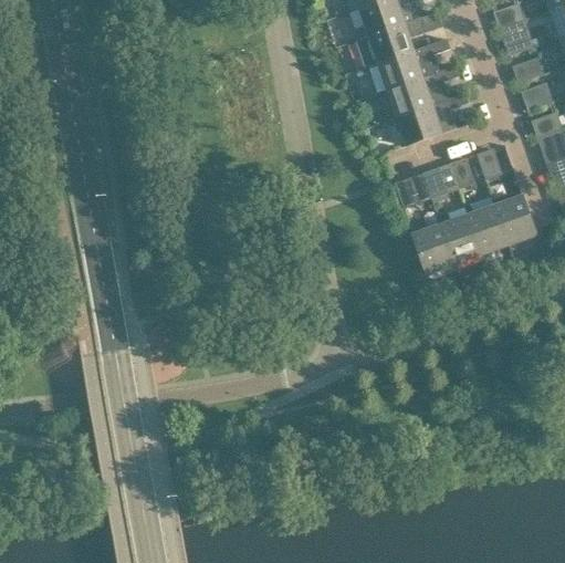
[(403,22),(419,17),(415,3),(411,4),(410,0),(379,0),(359,7),(369,34),(403,22)]
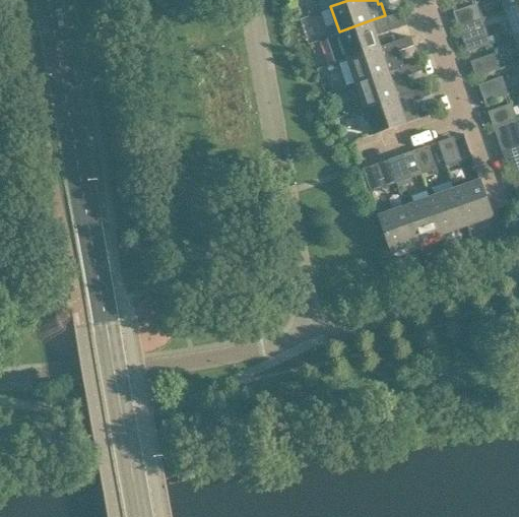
[(453,10),(458,25),(481,16),(475,2),(453,10)]
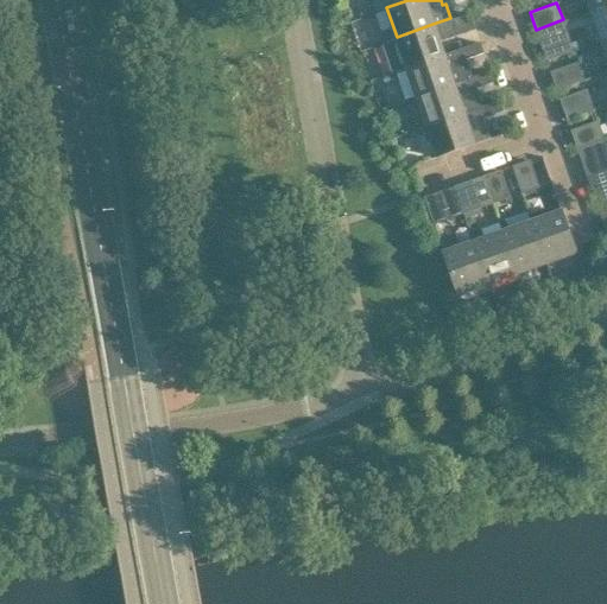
[(606,2),(592,8),(601,38),(606,36),(606,2)]
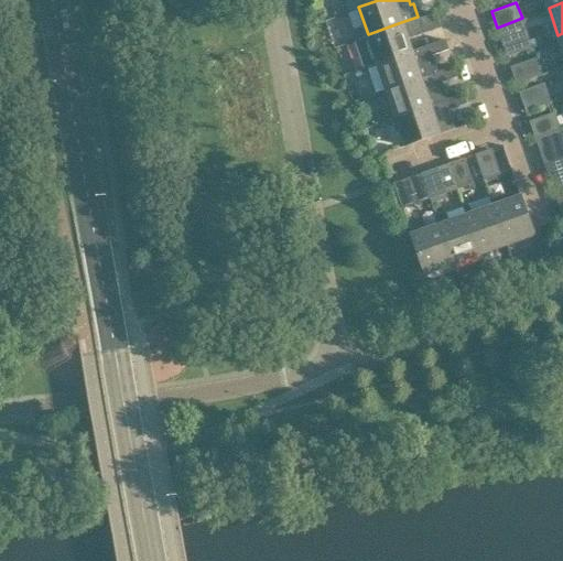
[(364,66),(377,61),(411,50),(411,49),(404,32),(414,29),(417,33),(441,25),(435,10),(418,17),(401,22),(368,34),(354,39),(364,66)]
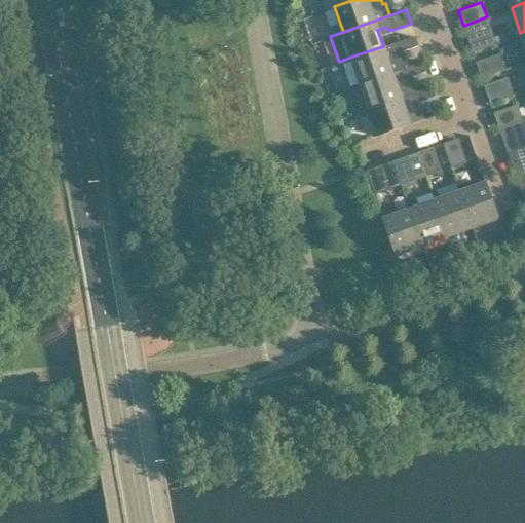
[(470,42),(473,50),(495,42),(492,34),(470,42)]
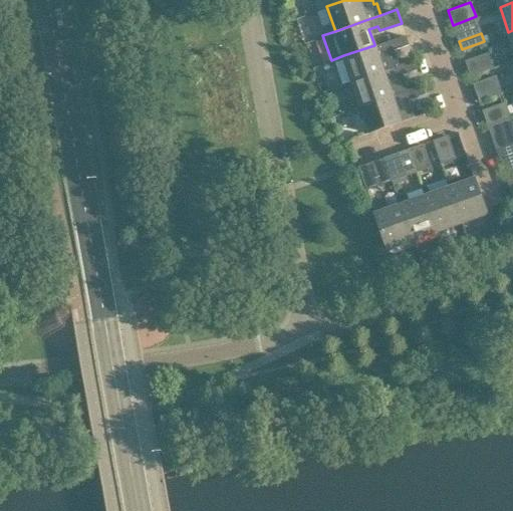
[(343,55),(352,80),(382,70),(382,69),(399,63),(394,48),(408,43),(405,35),(406,35),(405,34),(374,44),(374,45),(343,55)]
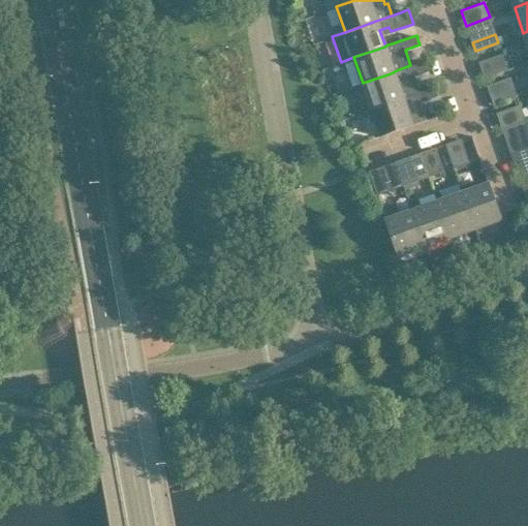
[(478,61),(484,76),(507,68),(502,53),(478,61)]
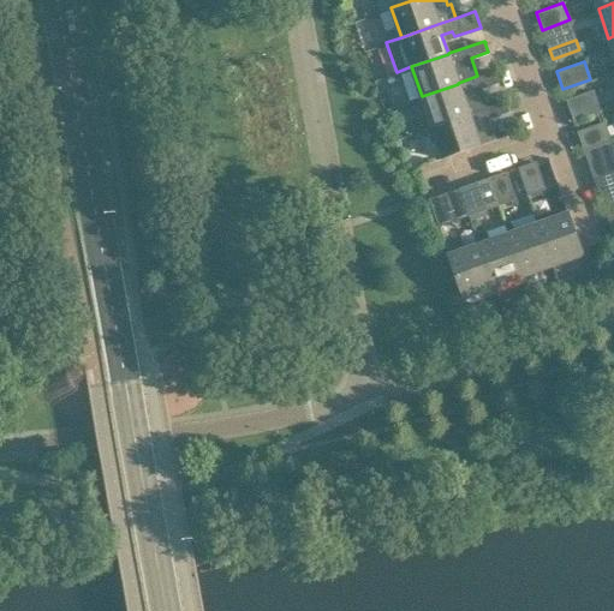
[(422,96),(431,126),(469,113),(468,113),(482,108),(506,100),(505,100),(487,106),(481,91),(478,93),(477,88),(498,81),(494,71),(495,71),(495,70),(477,76),(458,83),(458,84),(422,96)]
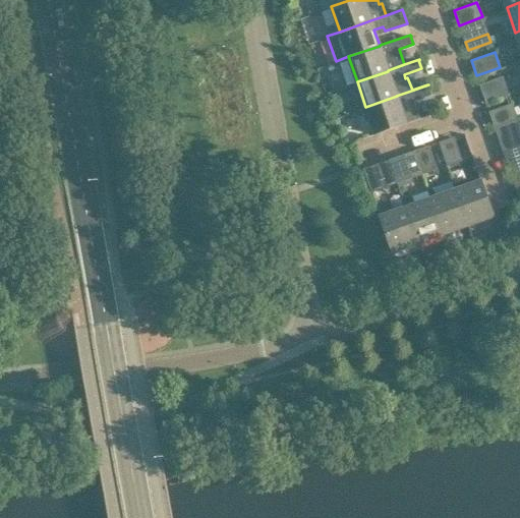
[(482,92),(485,100),(508,92),(505,83),(482,92)]
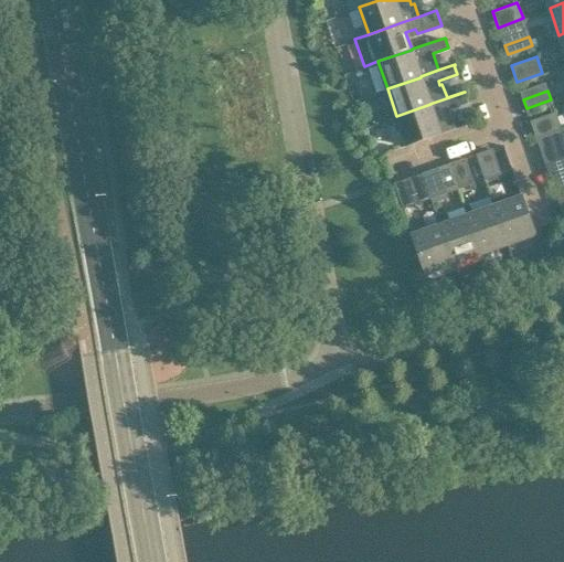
[(431,104),(396,116),(391,117),(395,129),(402,129),(406,144),(455,127),(448,108),(467,102),(465,92),(443,99),(429,104),(431,104)]
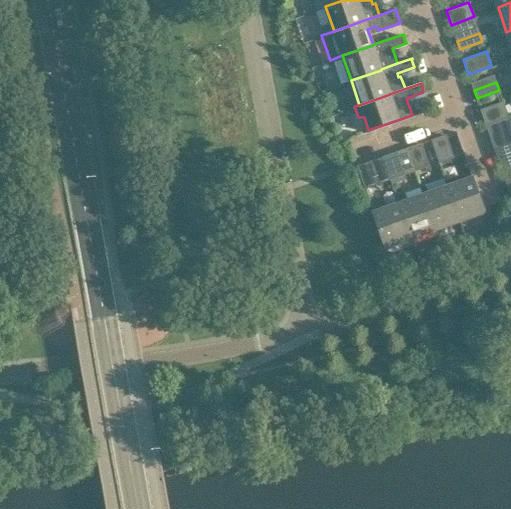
[(480,108),(485,123),(508,115),(503,100),(480,108)]
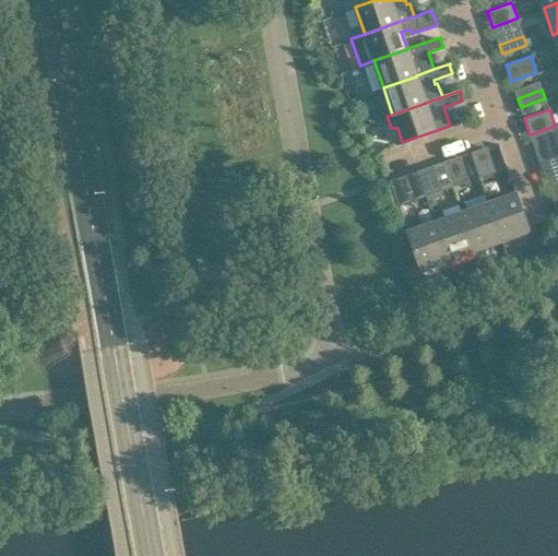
[(533,142),(539,161),(557,154),(557,134),(557,133),(533,142)]
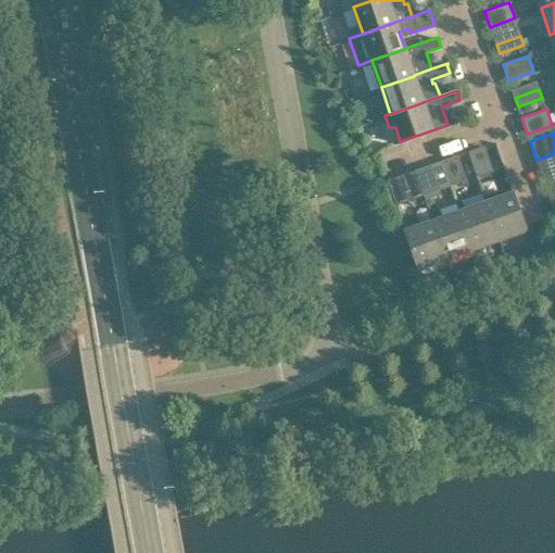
[(468,150),(477,175),(492,170),(484,145),(468,150)]
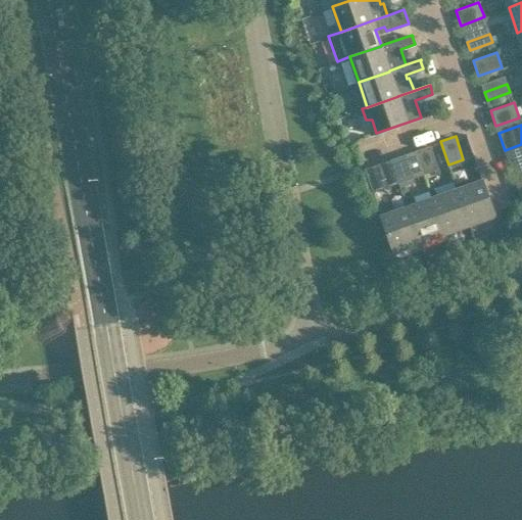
[(415,150),(423,173),(438,168),(430,145),(415,150)]
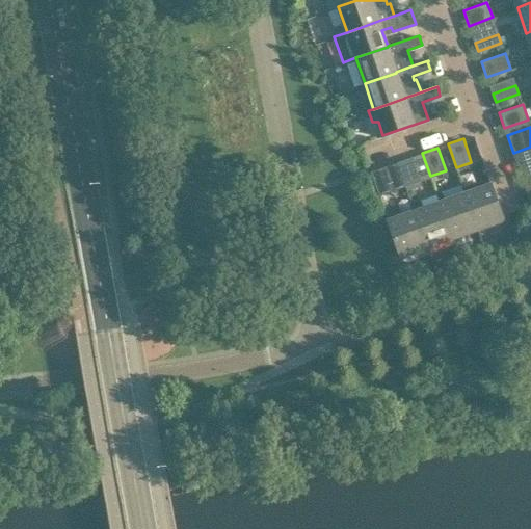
[(397,161),(405,185),(420,180),(412,156),(397,161)]
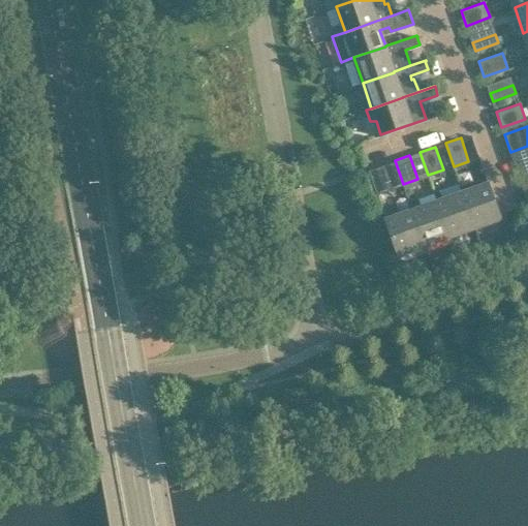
[(368,169),(369,173),(376,193),(393,187),(384,164),(368,169)]
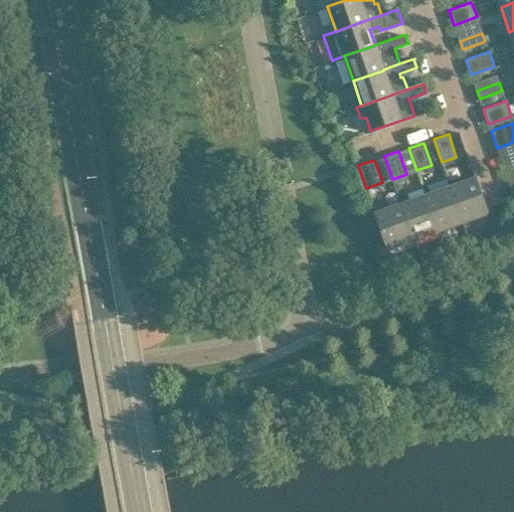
[(513,160),(502,164),(505,173),(513,169),(513,160)]
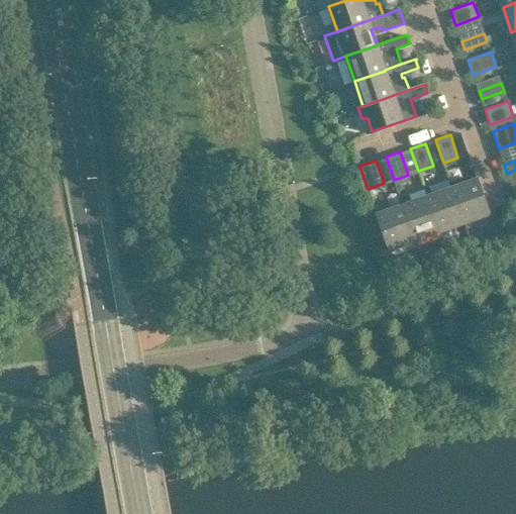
[(477,179),(451,187),(463,221),(489,213),(477,179)]
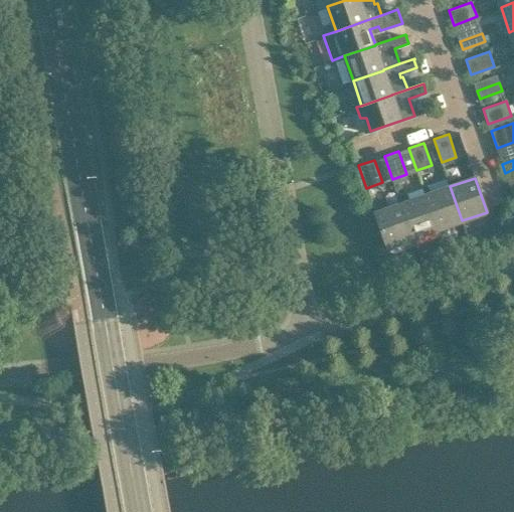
[(450,186),(425,195),(438,229),(462,220),(450,186)]
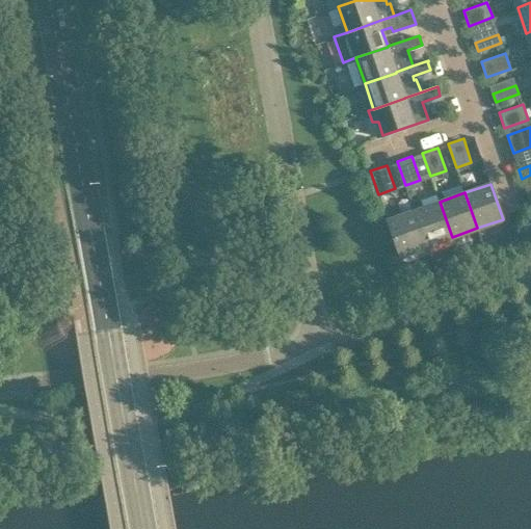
[(440,202),(414,210),(426,246),(452,237),(440,202)]
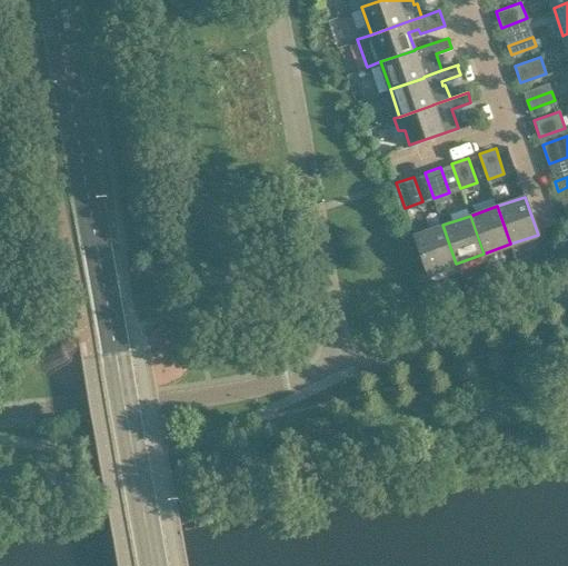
[(456,264),(442,225),(415,235),(428,272),(456,264)]
